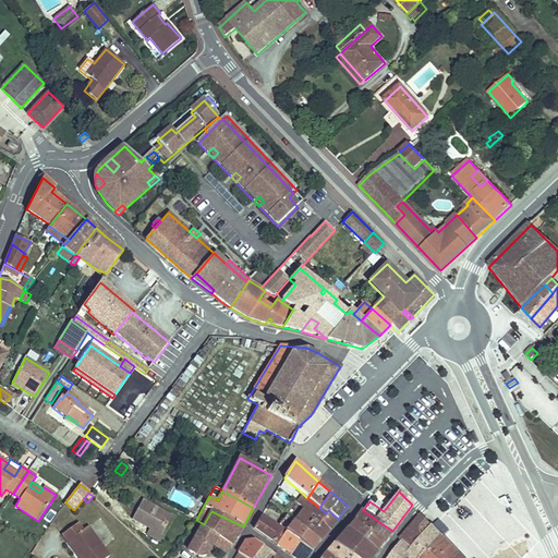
[(307,498),(304,495),(298,502),(305,509),(294,522),(318,542),(336,521),(326,513),(319,508),(307,498)]
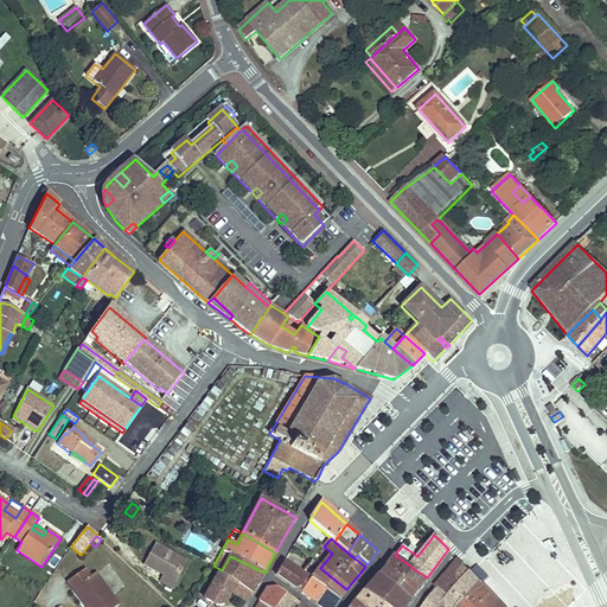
[(504,538),(485,560),(498,572),(517,550),(504,538)]
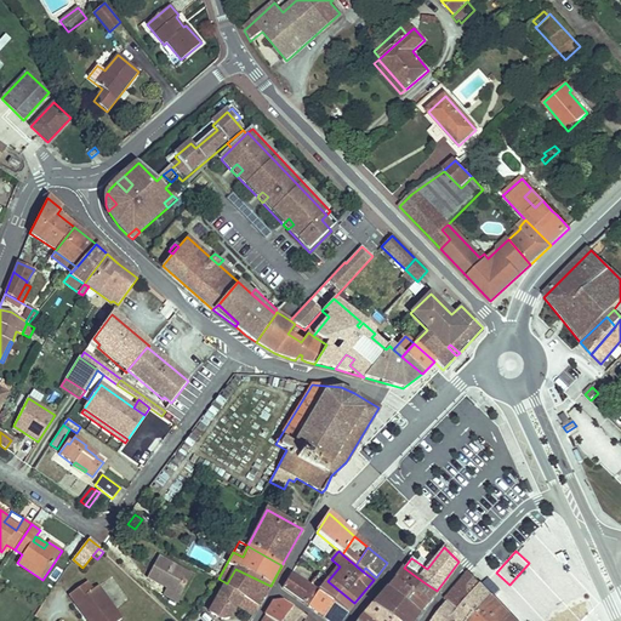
[(181,594),(178,593),(189,573),(159,557),(147,577),(166,588),(163,594),(176,602),(181,594)]
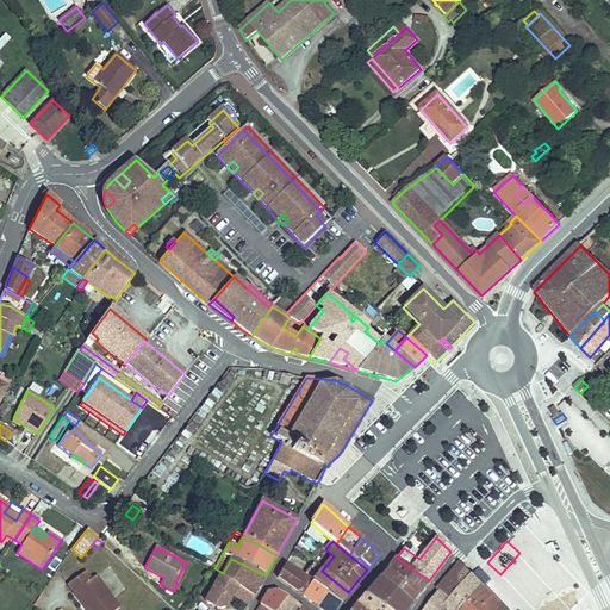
[(415,571),(397,558),(388,570),(405,583),(415,571)]
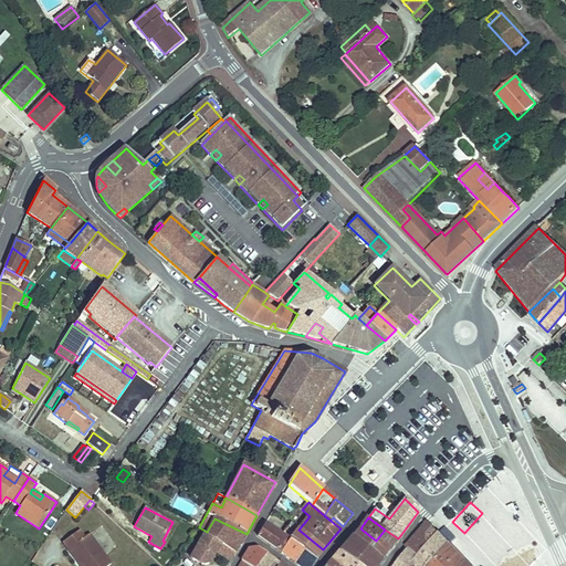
[(247,534),(215,519),(207,532),(207,534),(220,544),(226,547),(236,553),(241,544),(247,534)]
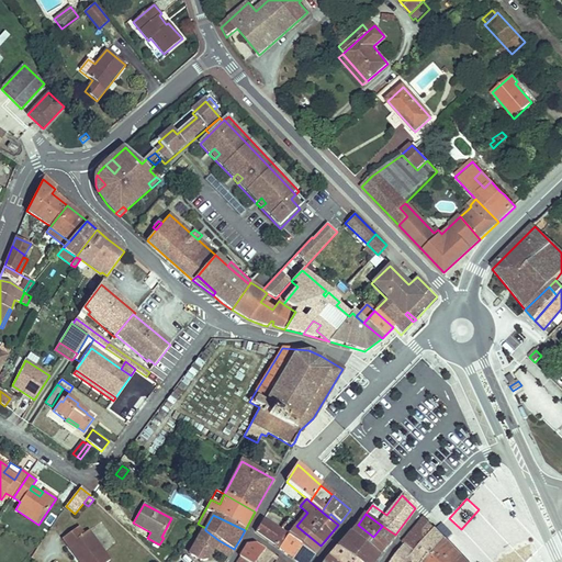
[(164,538),(173,520),(171,518),(161,537),(164,538)]
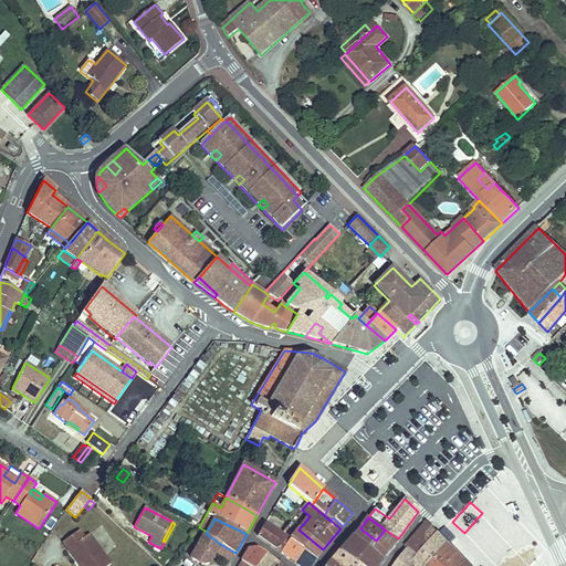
[(438,533),(427,522),(406,547),(408,549),(419,557),(438,533)]
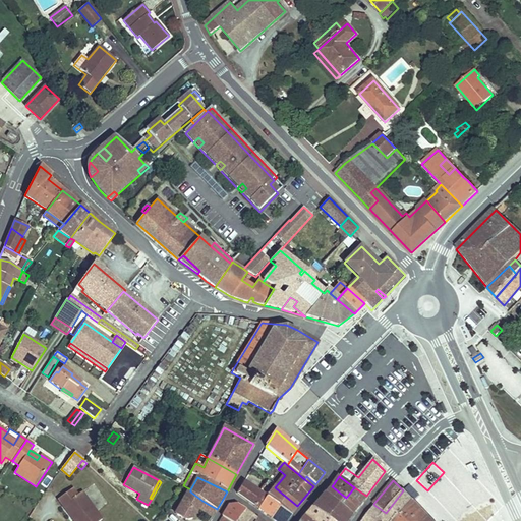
[(243,481),(237,493),(258,509),(267,497),(259,493),(243,481)]
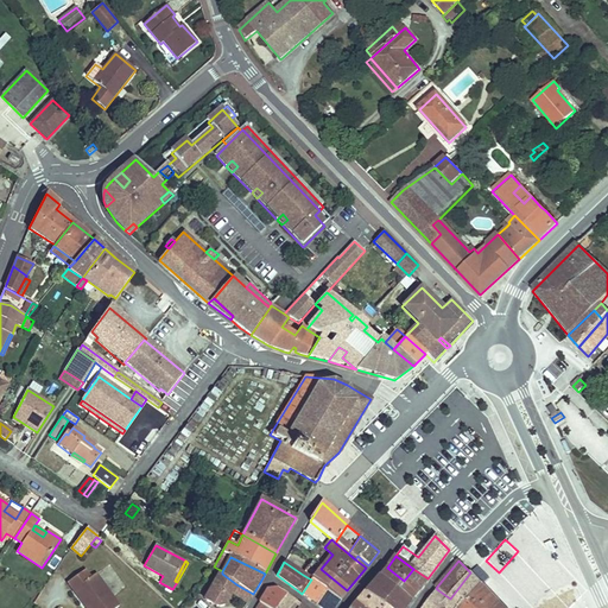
[(310,565),(303,575),(311,580),(317,571),(310,565)]
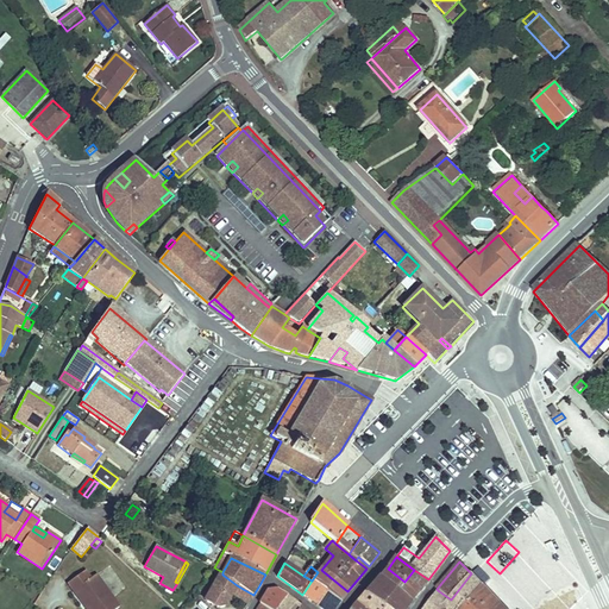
[(321,569),(318,572),(312,581),(326,591),(339,602),(347,591),(321,570),(321,569)]
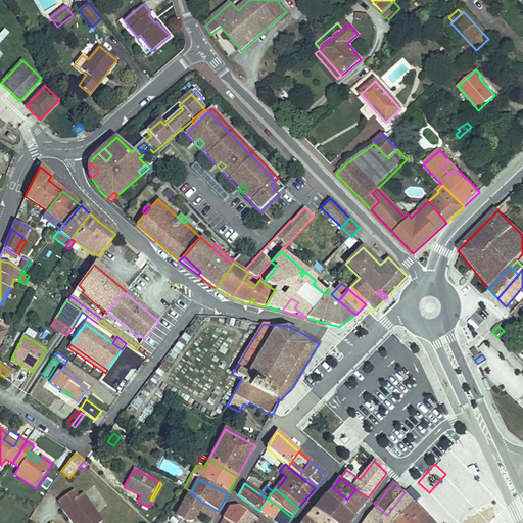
[(347,500),(333,488),(330,491),(344,504),(347,500)]
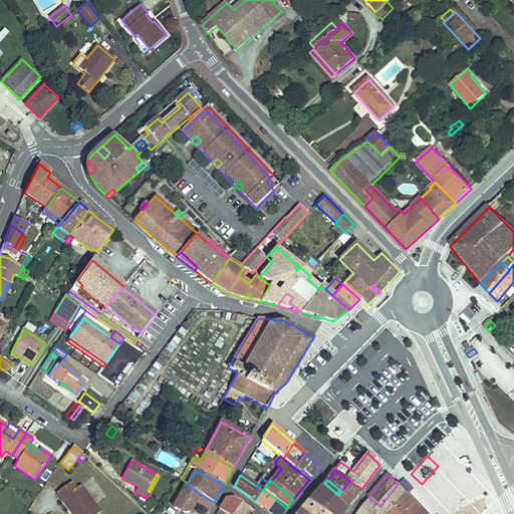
[(361,489),(349,481),(341,491),(353,500),(361,489)]
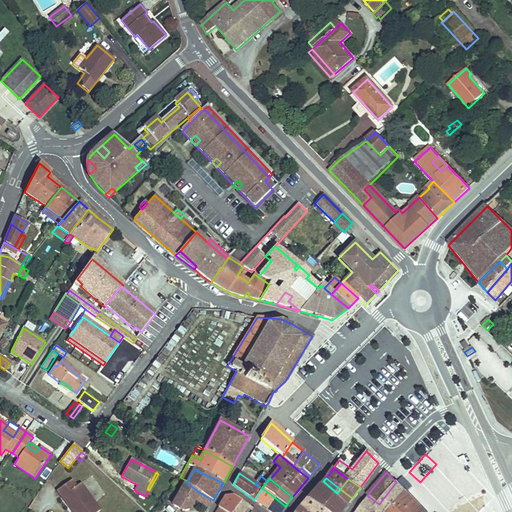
[(57,490),(62,497),(64,496),(74,509),(72,511),(97,511),(100,510),(81,483),(76,487),(71,480),(57,490)]
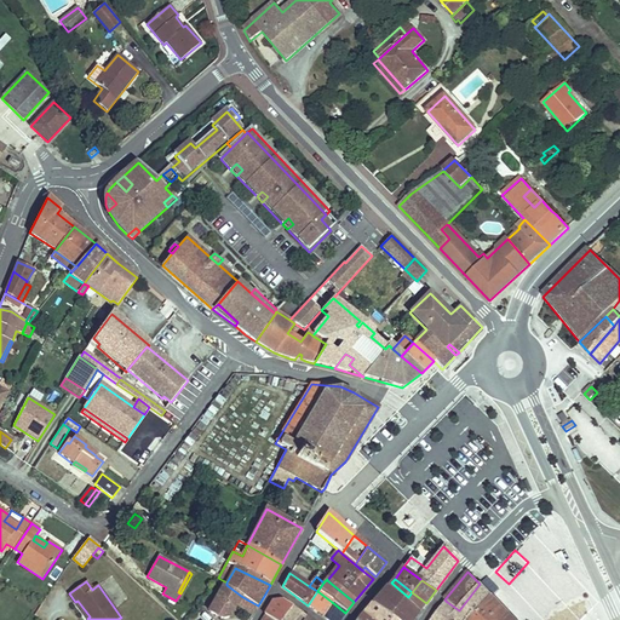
[(408,597),(391,583),(388,586),(418,612),(426,603),(412,592),(408,597)]
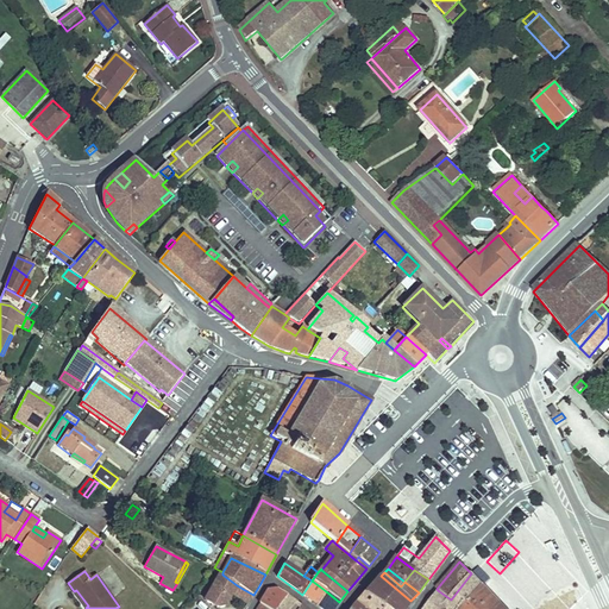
[(463,608),(483,586),(471,573),(451,600),(439,591),(425,608),(463,608)]
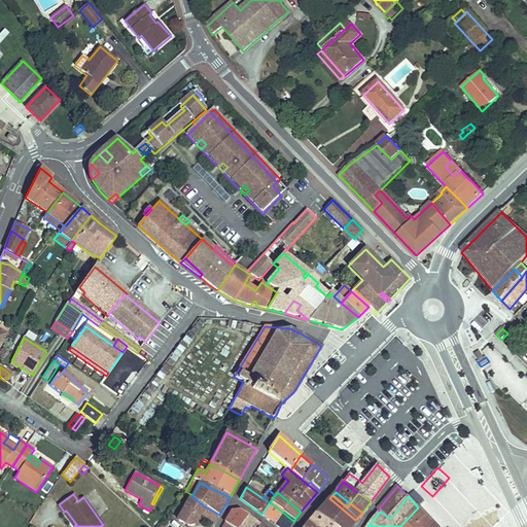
[(201,514),(205,506),(192,497),(191,498),(189,497),(177,519),(188,526),(196,524),(201,514)]
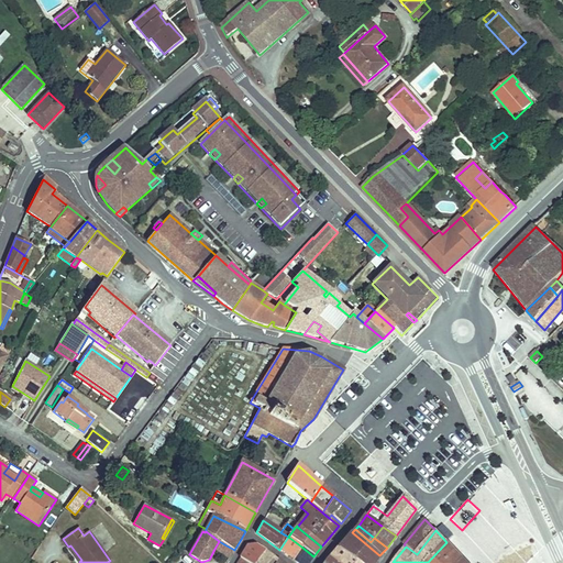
[(374,562),(379,555),(352,532),(338,548),(357,562),(374,562)]
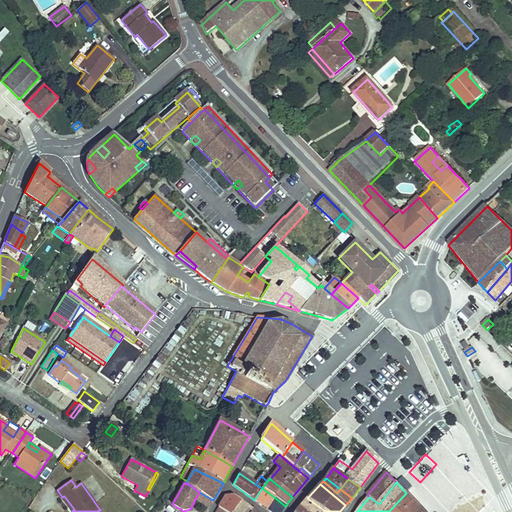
[(262,488),(254,500),(266,508),(274,497),(262,488)]
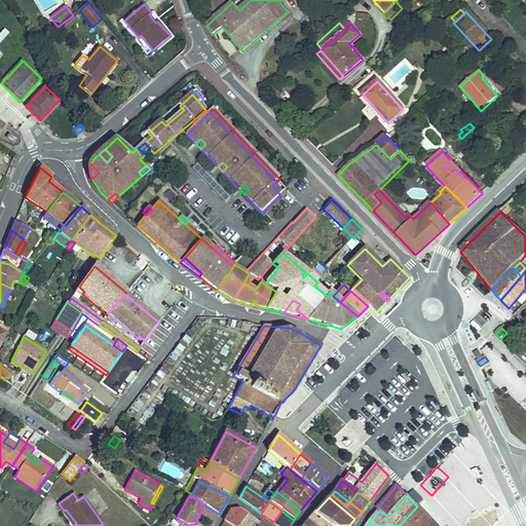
[(200,513),(205,516),(210,509),(204,505),(200,513)]
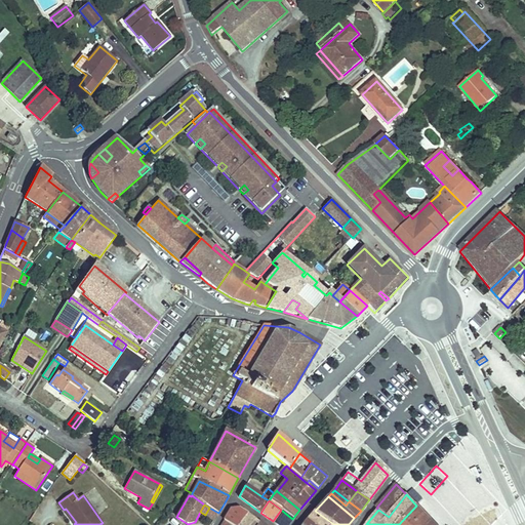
[(429,524),(432,522),(416,506),(399,524),(429,524)]
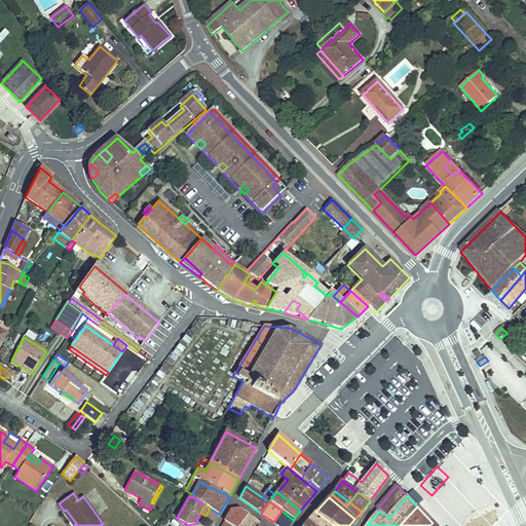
[(219,514),(210,509),(205,516),(214,521),(219,514)]
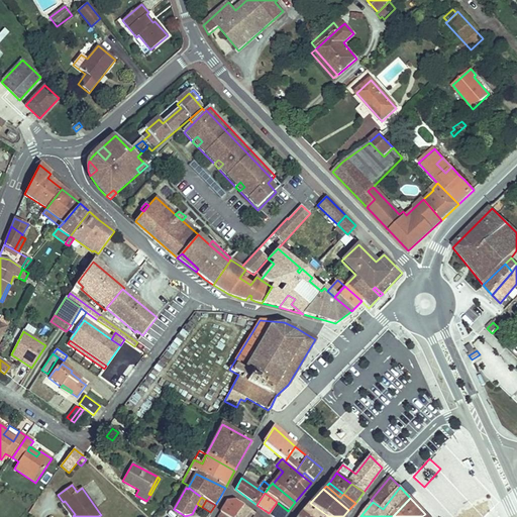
[(227,501),(220,512),(227,516),(233,516),(243,506),(235,500),(227,501)]
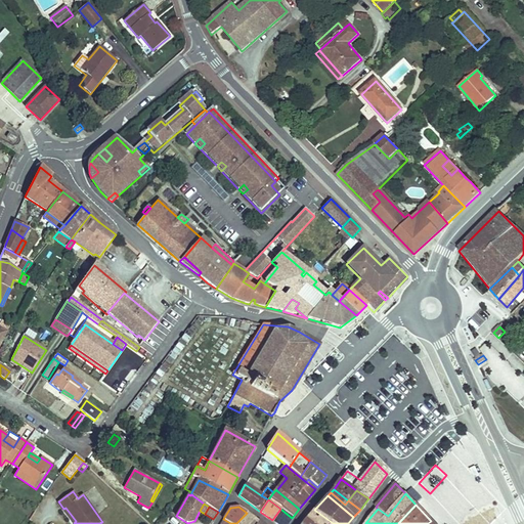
[(76,521),(66,508),(63,509),(74,523),(76,521)]
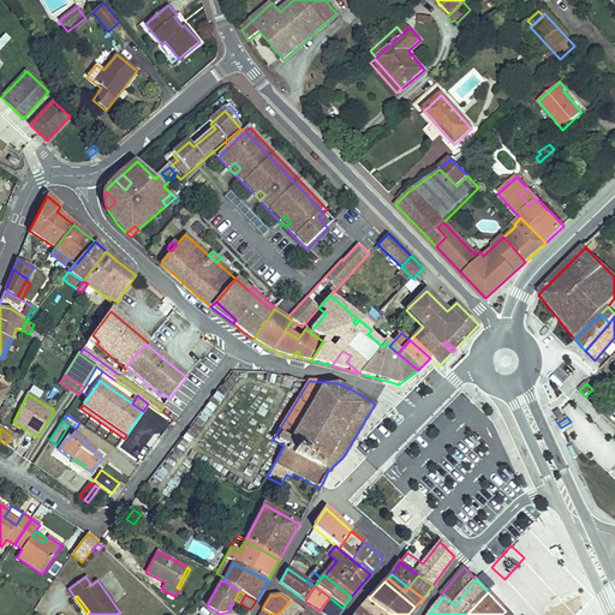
[(329,597),(320,610),(326,614),(336,614),(342,608),(329,597)]
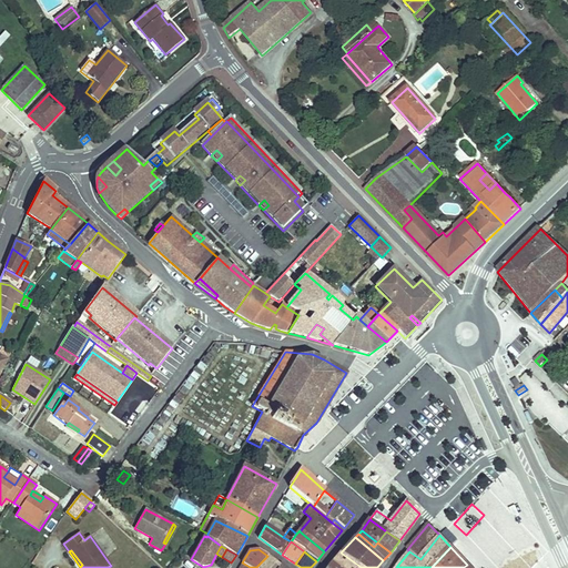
[(361,567),(341,553),(333,563),(340,567),(361,567)]
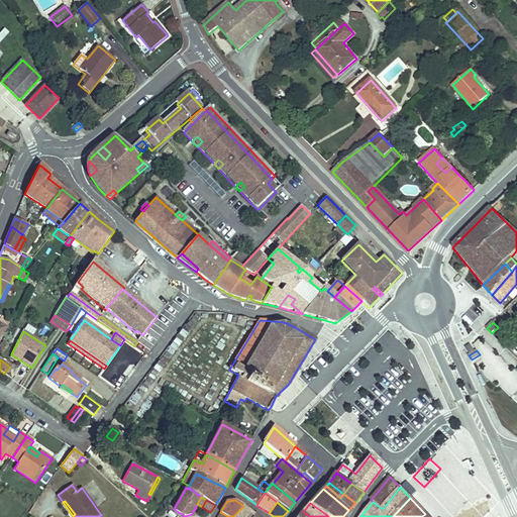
[(243,506),(233,516),(251,516),(254,513),(243,506)]
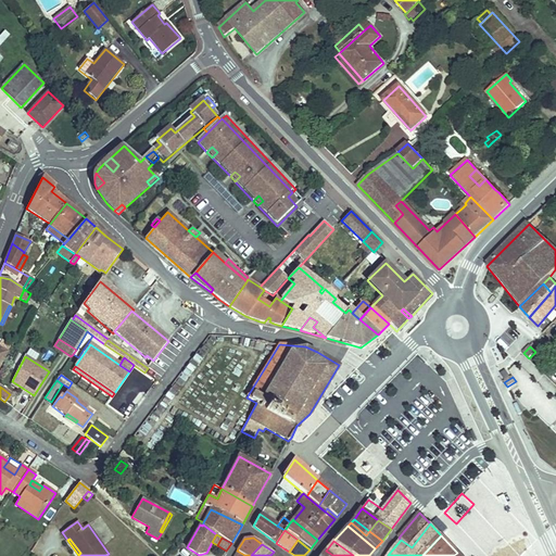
[(167,555),(172,552),(165,546),(158,555),(167,555)]
